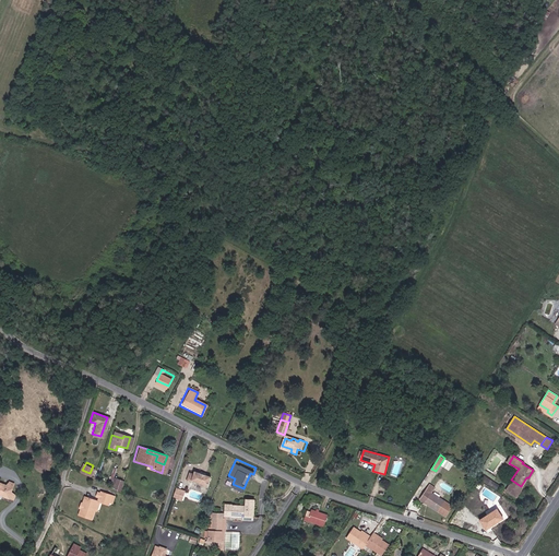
[(188,478),(190,480),(192,471),(190,470),(189,471),(185,470),(182,480),(187,481),(188,478)]
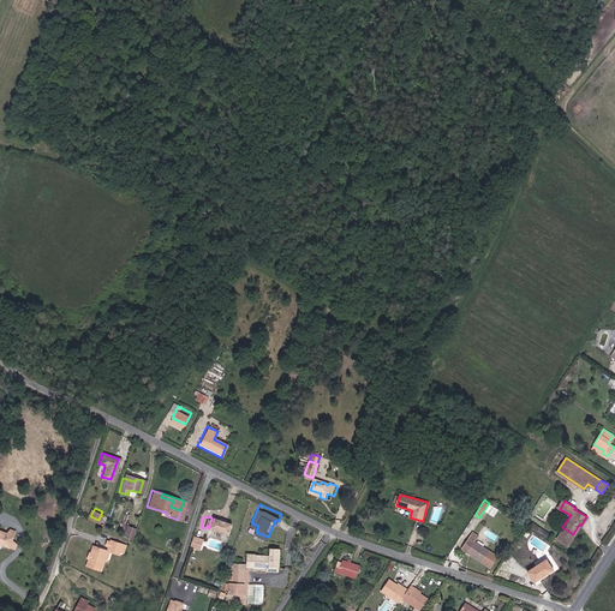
[(209,527),(224,531),(226,521),(221,520),(220,522),(216,521),(216,519),(212,517),(209,527)]
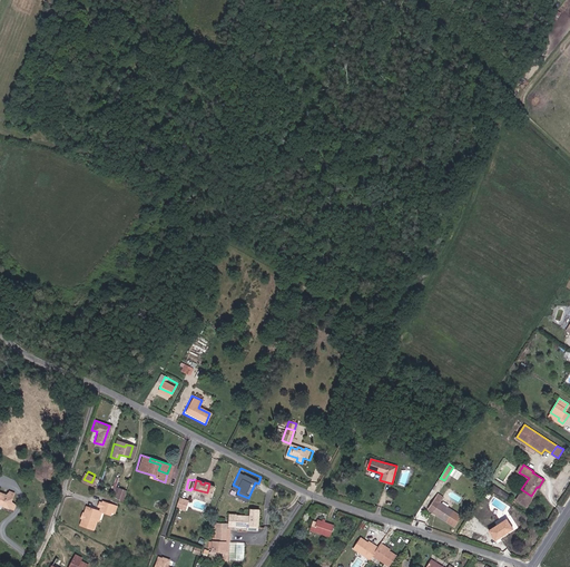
[(111,492),(123,497),(126,486),(119,484),(117,489),(112,488),(111,492)]
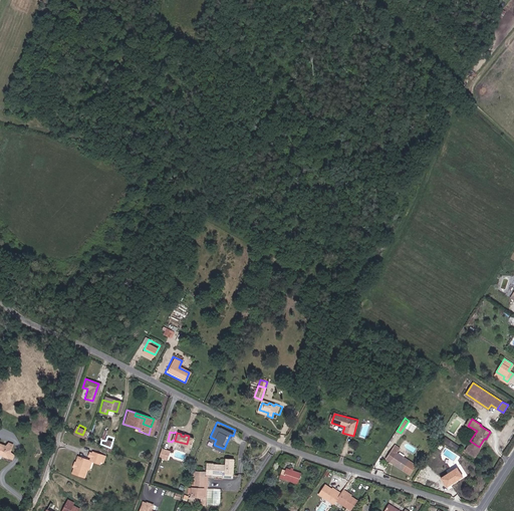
[(465,451),(475,457),(481,448),(479,447),(470,441),(465,451)]
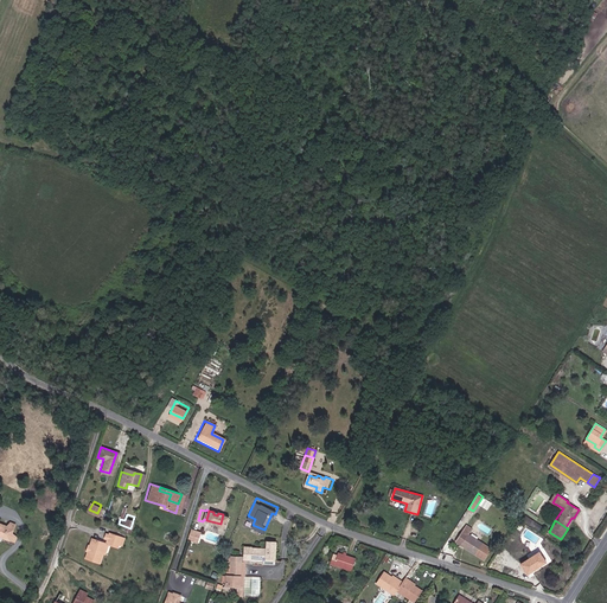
[(0,539),(12,543),(14,537),(10,533),(11,526),(6,525),(2,530),(0,527),(0,539)]
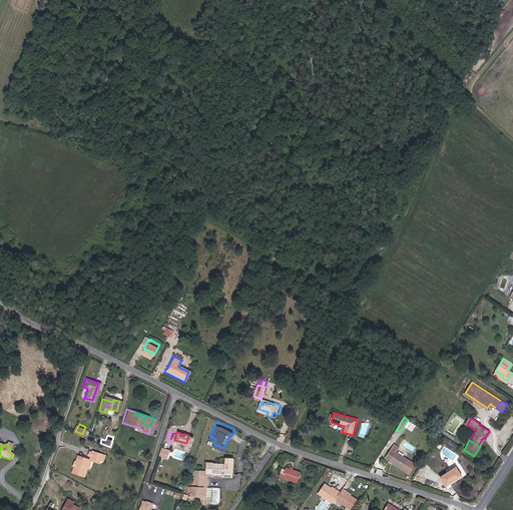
[(162,444),(159,454),(168,456),(171,446),(162,444)]
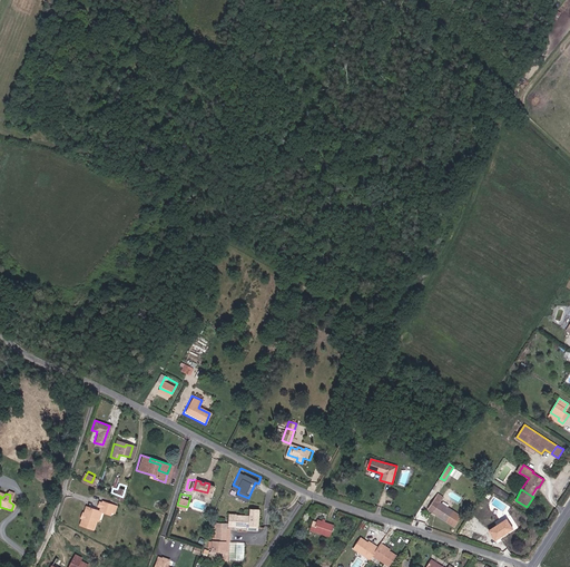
[(101,504),(111,507),(114,499),(104,496),(101,504)]
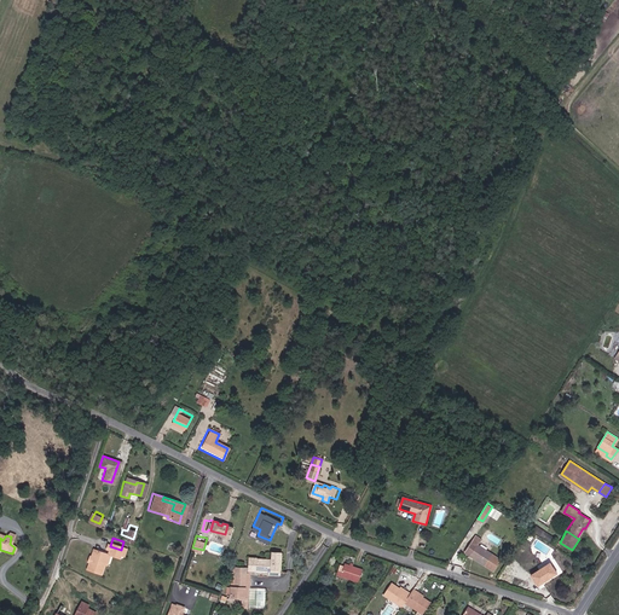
[(479,540),(470,555),(497,572),(504,558),(484,546),(485,544),(479,540)]
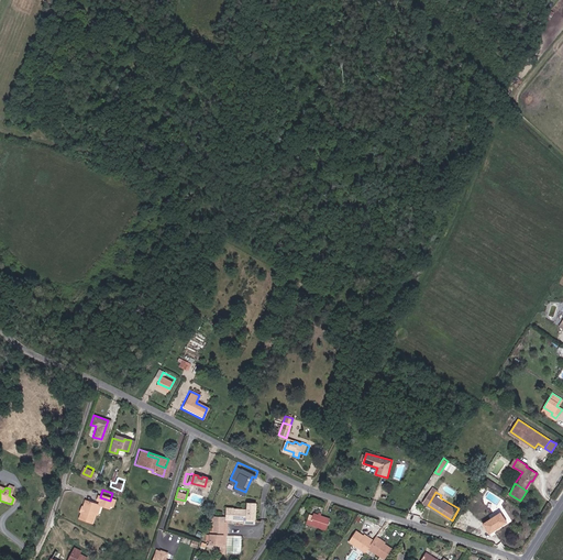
[(80,516),(94,519),(99,501),(86,496),(84,501),(86,503),(85,508),(81,511),(80,516)]
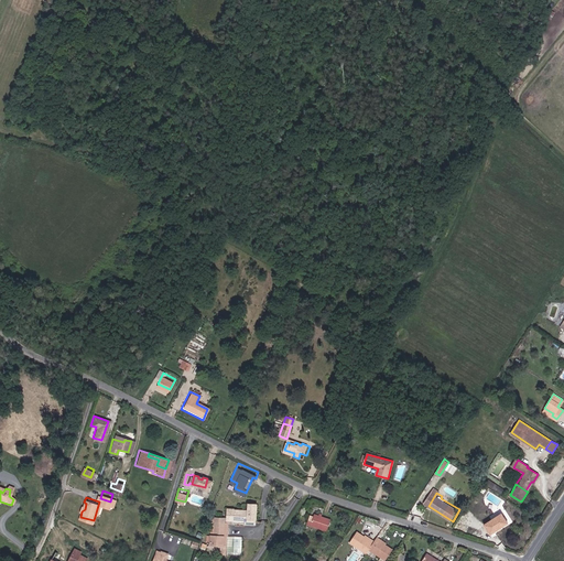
[(253,518),(253,509),(253,504),(246,504),(246,509),(231,509),(230,514),(230,520),(242,520),(242,518),(251,518),(253,518)]
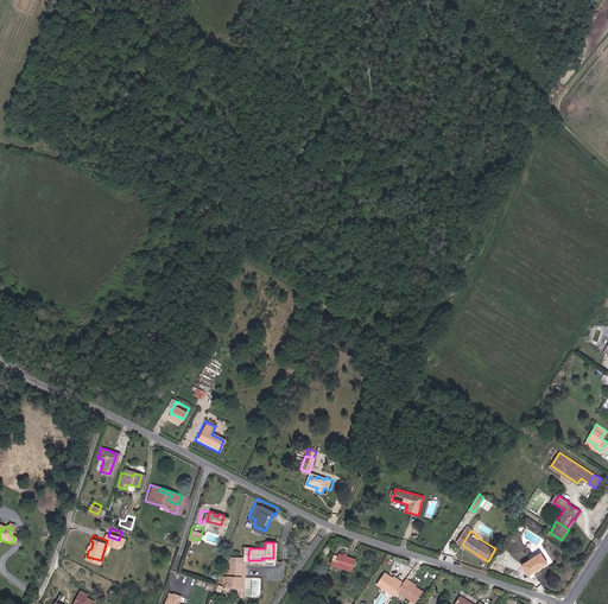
[(529,573),(548,561),(542,553),(538,554),(536,552),(533,553),(534,557),(523,564),(529,573)]
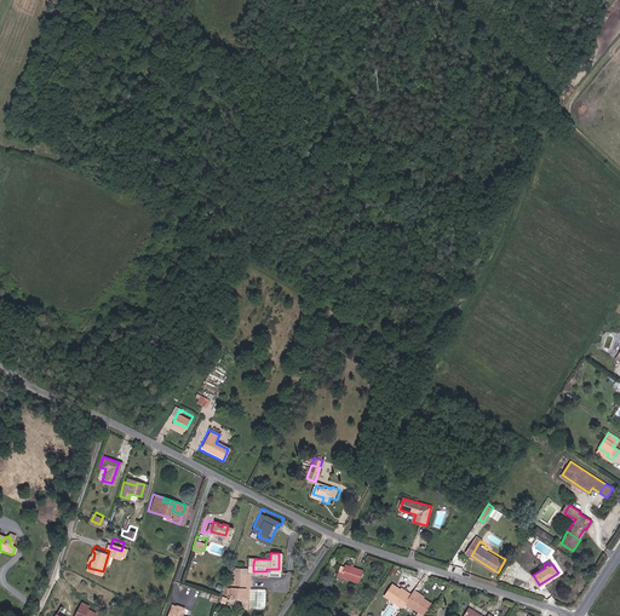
[(326,580),(351,588),(355,576),(334,570),(333,574),(328,573),(326,580)]
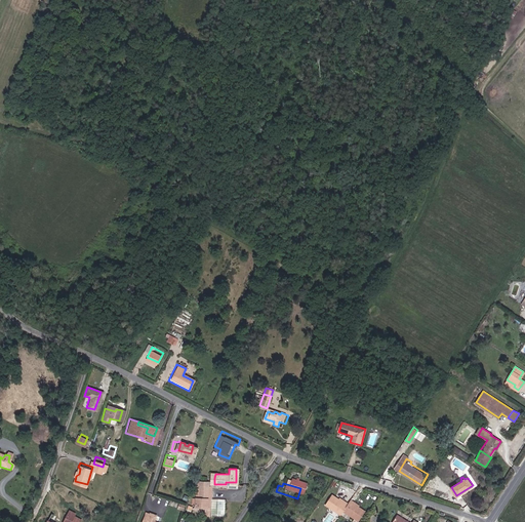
[(196,509),(204,509),(205,509),(205,508),(205,486),(196,485),(196,509)]
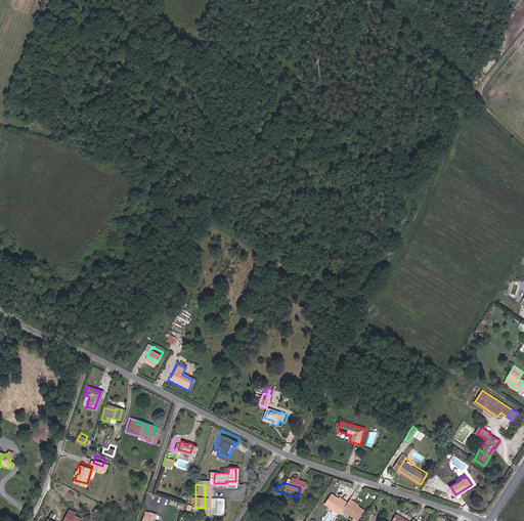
[(334,517),(336,513),(342,505),(337,502),(335,504),(323,496),(316,506),(334,517)]
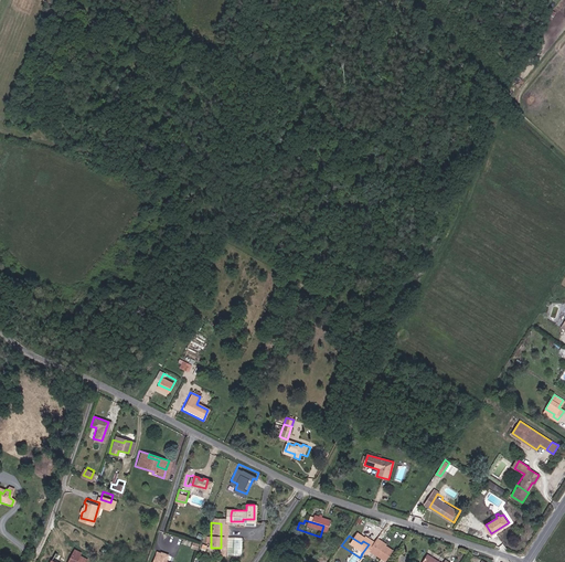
[(375,561),(382,561),(387,555),(373,547),(375,542),(371,540),(369,544),(362,553),(375,561)]
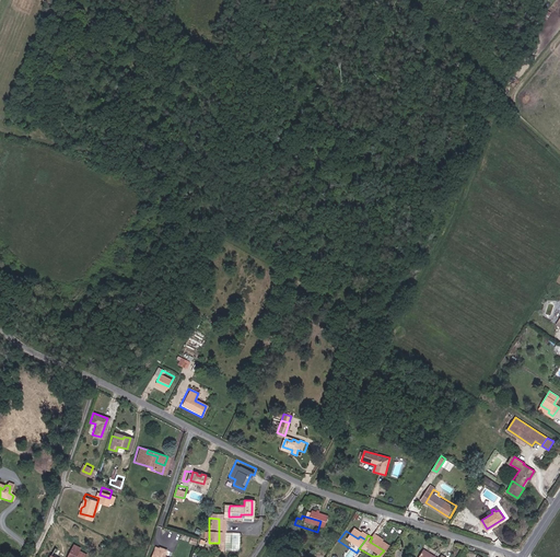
[(153,556),(166,556),(162,555),(164,548),(158,546),(153,556)]
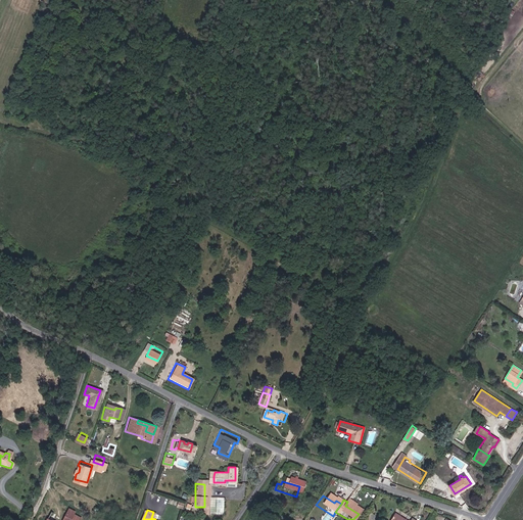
[(80,519),(82,518),(76,515),(77,513),(72,511),(66,519),(80,519)]
